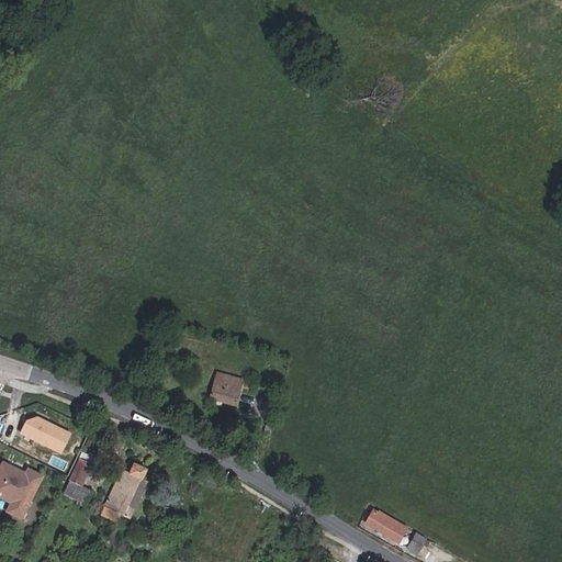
[(220,372),(213,402),(236,407),(243,379),(220,372)]
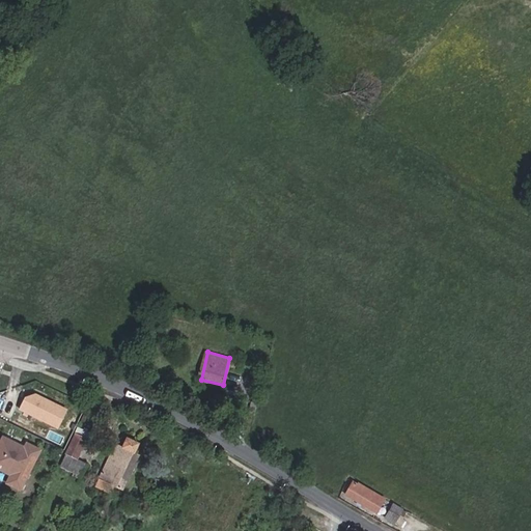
[(68,408),(36,392),(24,396),(18,409),(58,428),(68,408)]
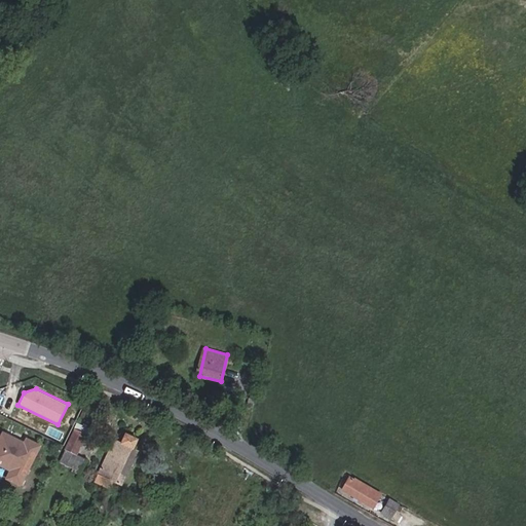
[(85,456),(75,452),(84,431),(75,427),(60,459),(79,468),(85,456)]
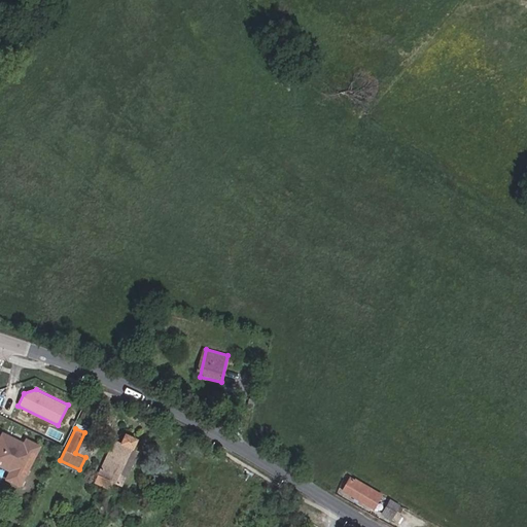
[(4,479),(21,486),(41,445),(25,437),(23,442),(2,432),(0,436),(0,466),(8,470),(4,479)]
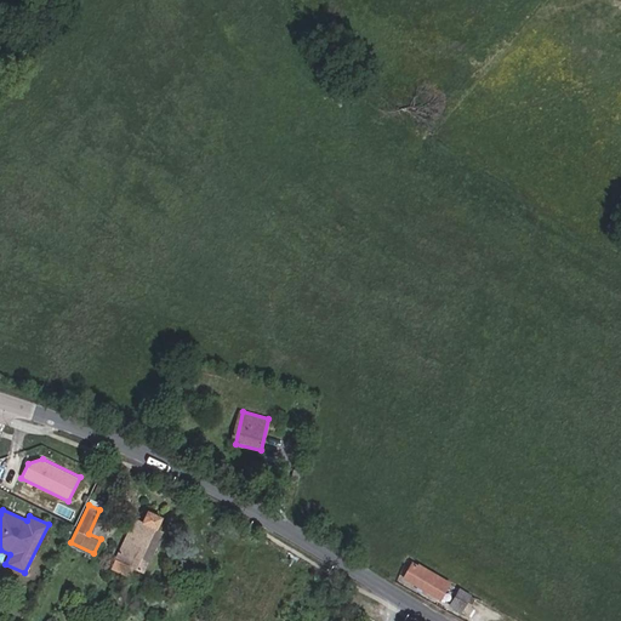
[(117,558),(144,571),(164,531),(154,528),(159,518),(146,512),(141,522),(134,518),(117,558)]
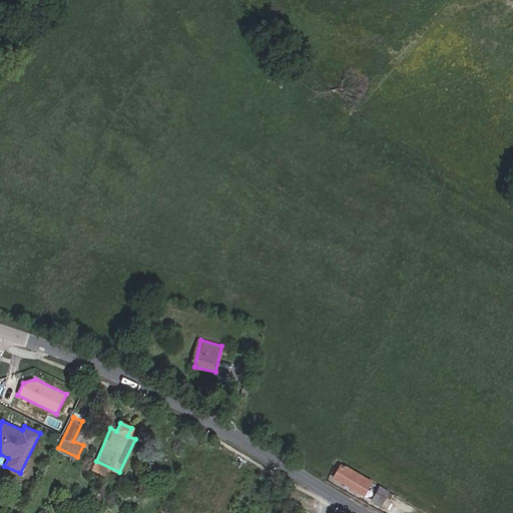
[(365,498),(373,482),(343,464),(333,481),(365,498)]
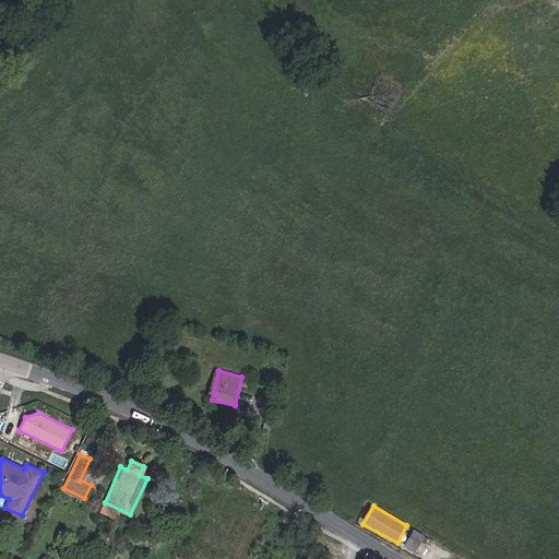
[(424,536),(414,531),(405,545),(416,550),(424,536)]
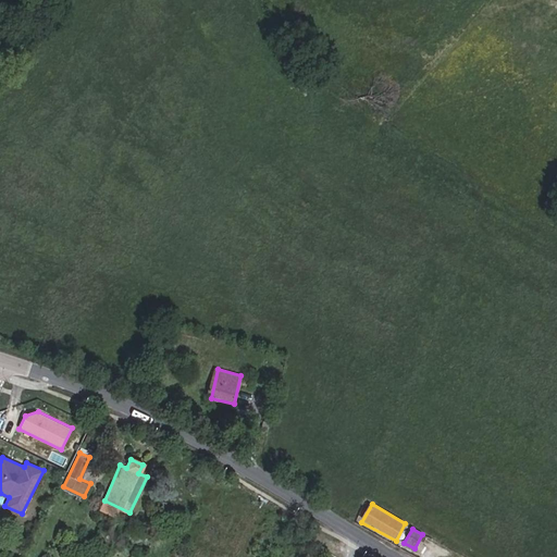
All buildings are outlined.
